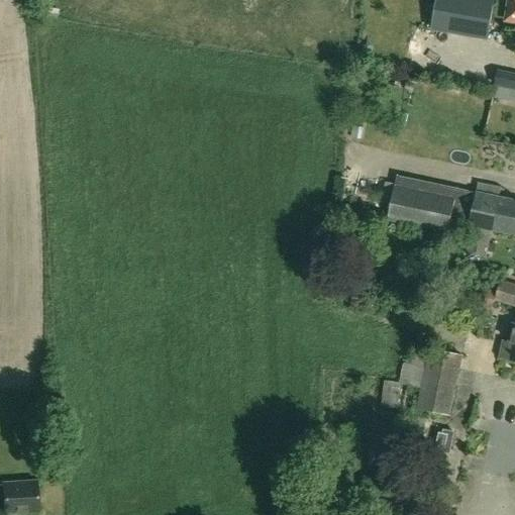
[(487,38),(493,0),(435,0),(434,10),(431,27),(430,28),(487,38)]
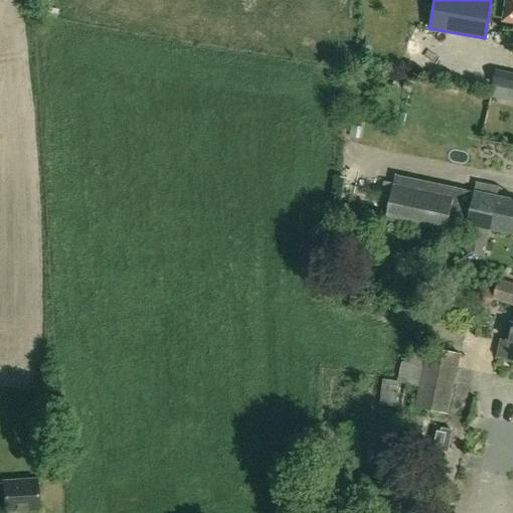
[(505,0),(502,17),(512,18),(512,0),(505,0)]
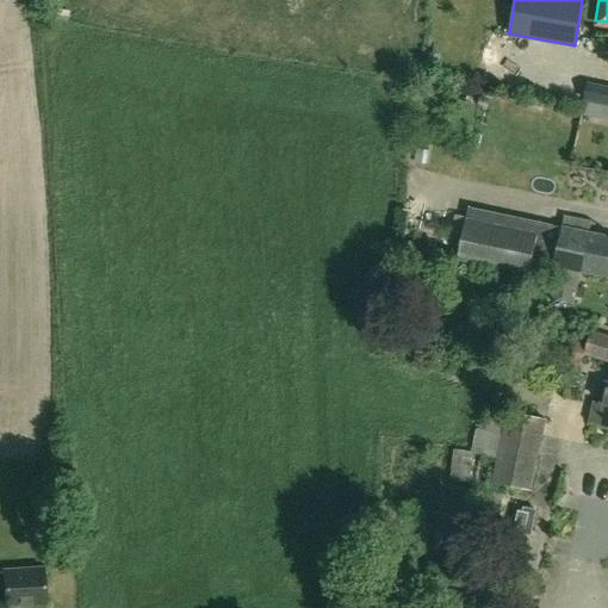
[(502,10),(498,30),(509,32),(513,12),(502,10)]
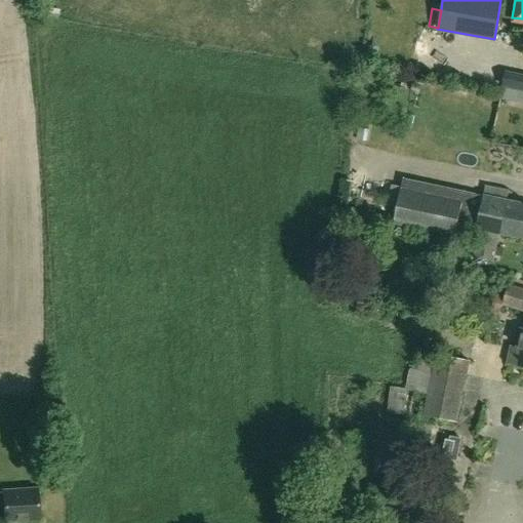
[(522,73),(504,70),(499,86),(522,90),(522,73)]
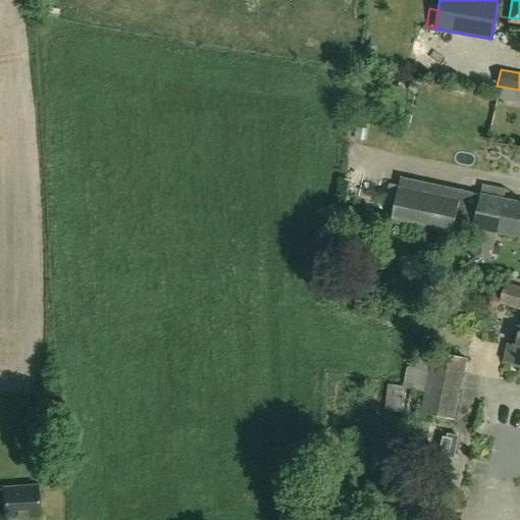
[(353,137),(363,139),(365,126),(355,125),(353,137)]
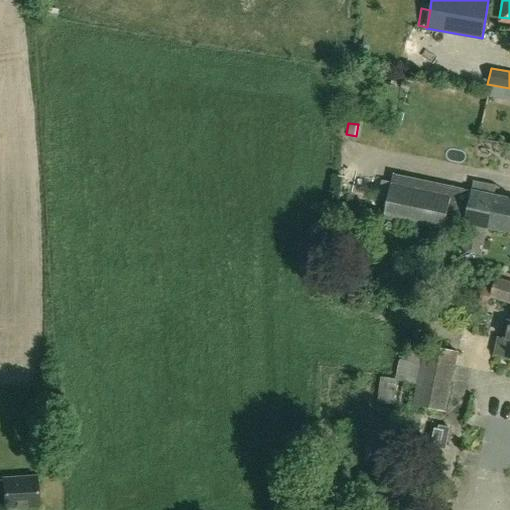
[(509,197),(492,194),(493,184),(471,179),(469,189),(392,174),(383,217),(461,233),(463,222),(509,231),(509,197)]
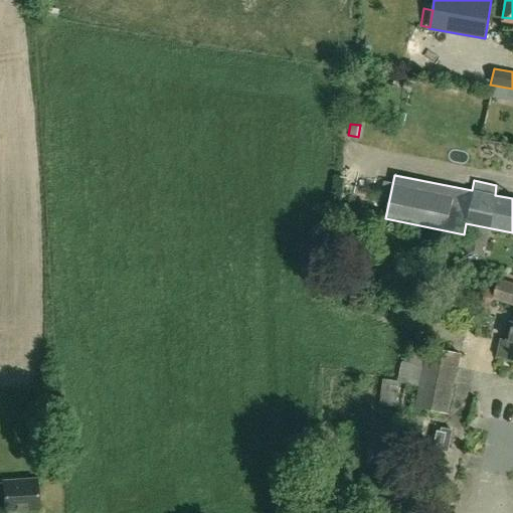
[(482,255),(488,229),(467,225),(462,250),(482,255)]
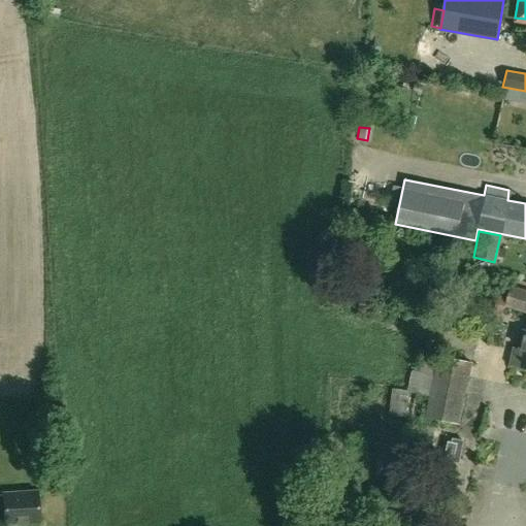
[(514,346),(511,363),(525,366),(525,289),(510,286),(505,305),(525,309),(525,327),(524,327),(520,347),(514,346)]
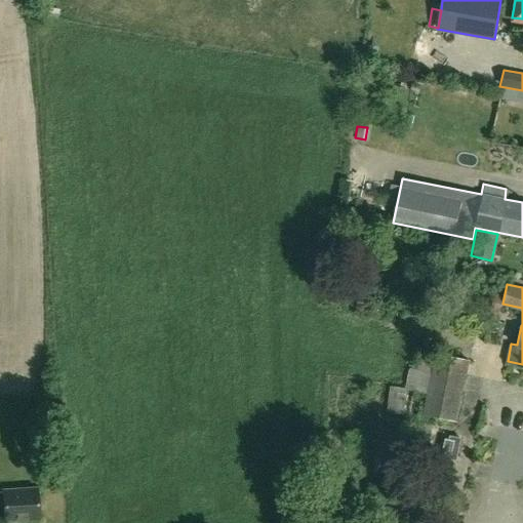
[(482,306),(497,311),(503,294),(487,289),(482,306)]
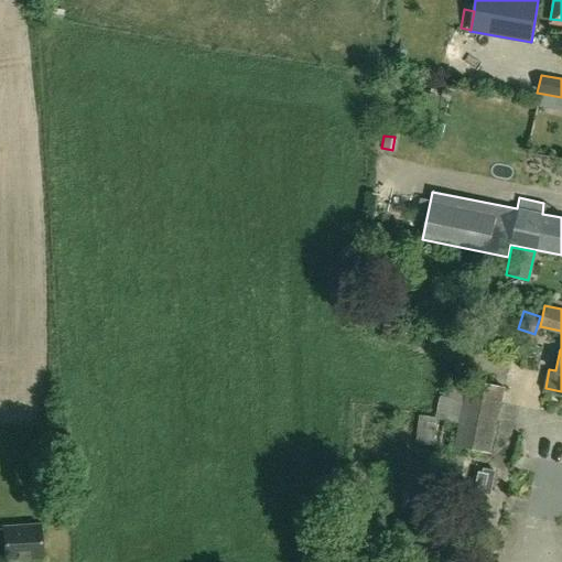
[(436,439),(454,443),(468,378),(452,375),(447,396),(440,393),(434,415),(417,413),(413,441),(431,444),(435,418),(440,419),(436,439)]
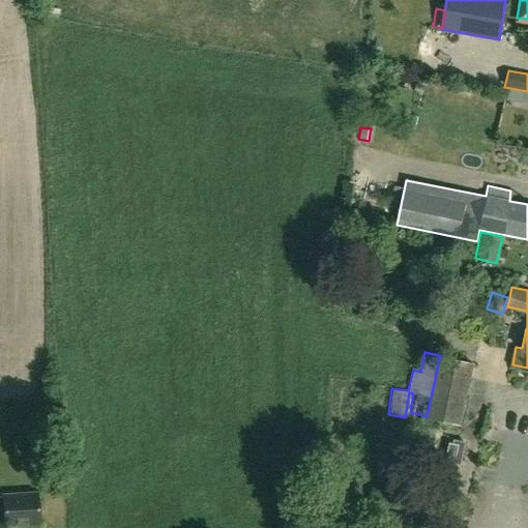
[(440,355),(427,416),(460,422),(472,362),(440,355)]
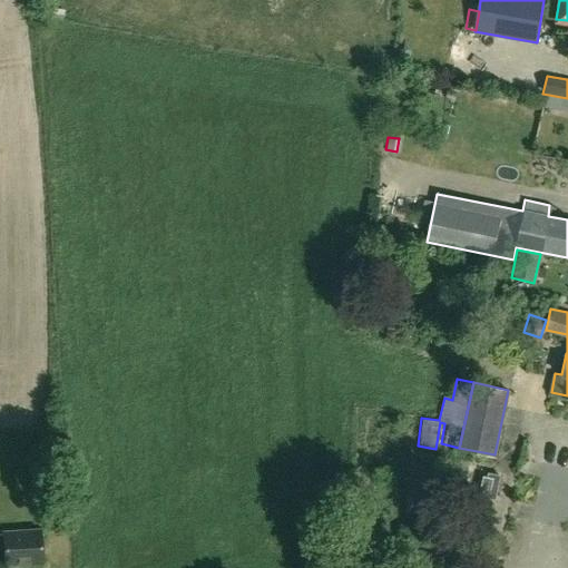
[(495,499),(499,475),(487,471),(486,476),(481,475),(478,491),(482,491),(481,496),(495,499)]
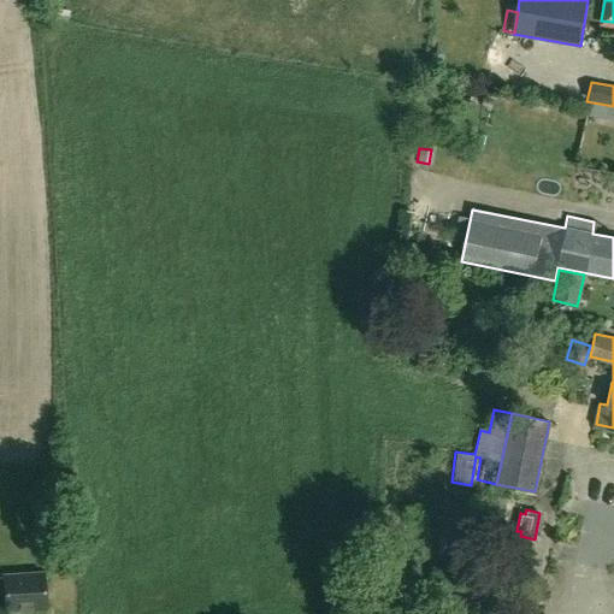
[(465,538),(467,519),(454,517),(450,537),(465,538)]
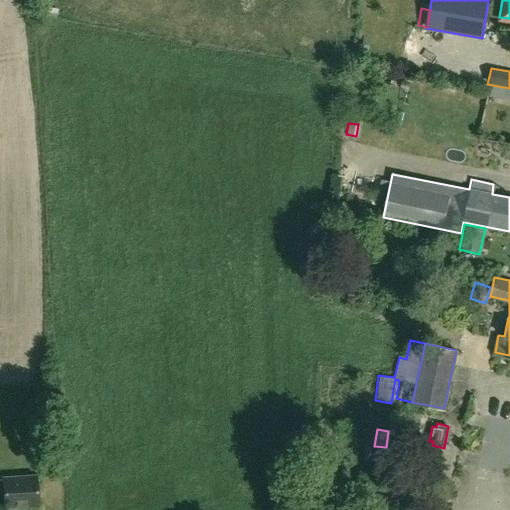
[(36,505),(34,476),(1,478),(1,479),(0,479),(0,491),(2,491),(3,508),(36,505)]
